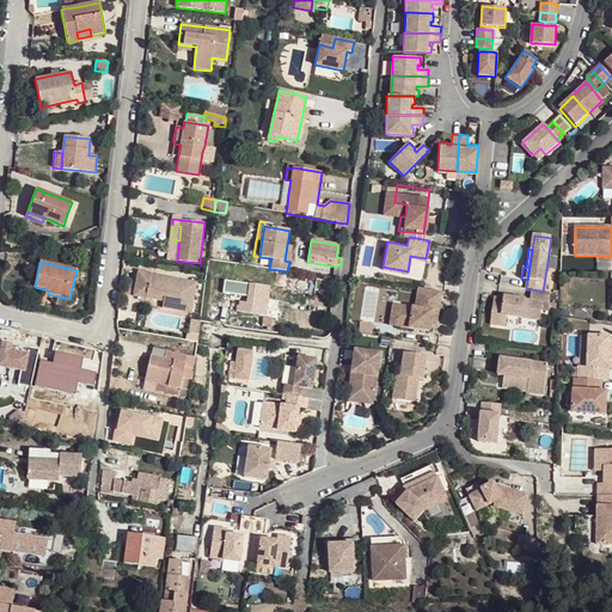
[(138,271),(133,295),(146,298),(146,293),(163,297),(170,298),(169,308),(189,312),(195,283),(150,275),(150,274),(138,271)]
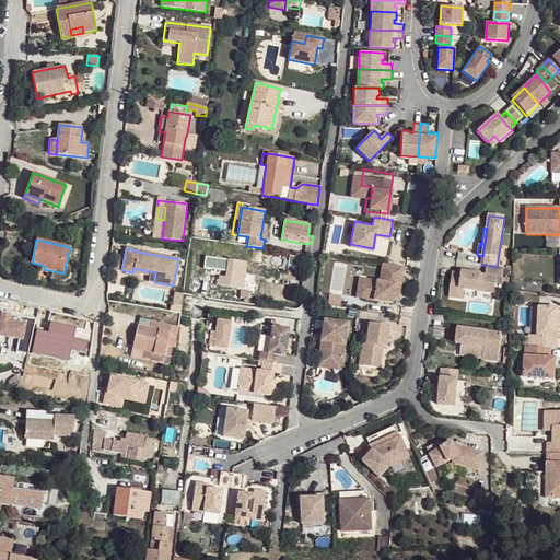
[(228,260),(225,278),(219,277),(219,286),(235,288),(236,277),(245,278),(247,263),(228,260)]
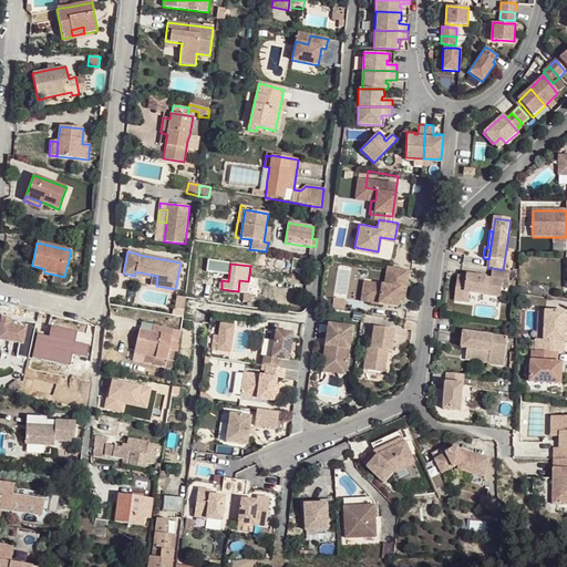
[(503,270),(493,268),(492,279),(467,275),(466,277),(457,276),(454,300),(468,302),(470,292),(500,297),(502,288),(508,288),(511,271),(503,270)]
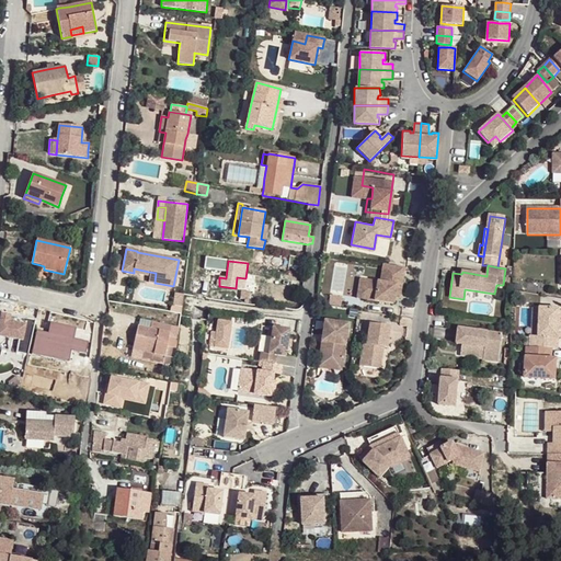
[(134,268),(134,273),(149,276),(148,282),(155,283),(156,273),(149,272),(134,268)]
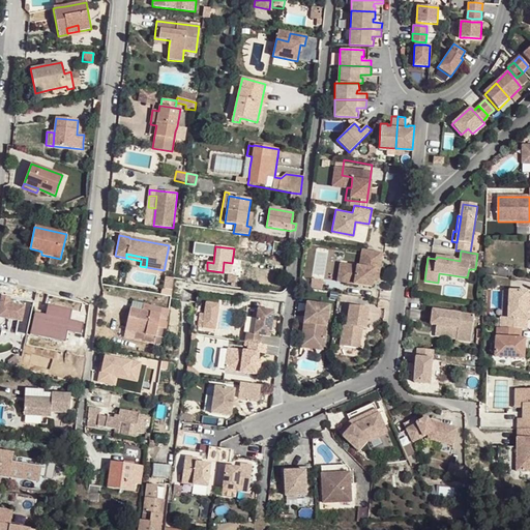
[(380,262),(364,260),(363,267),(358,267),(346,264),(343,283),(371,287),(372,281),(374,269),(379,270),(380,262)]
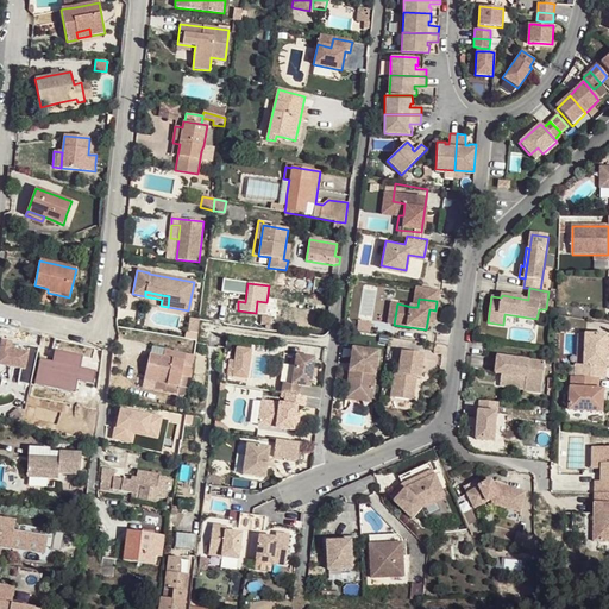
[(257,301),(256,313),(265,314),(267,302),(257,301)]
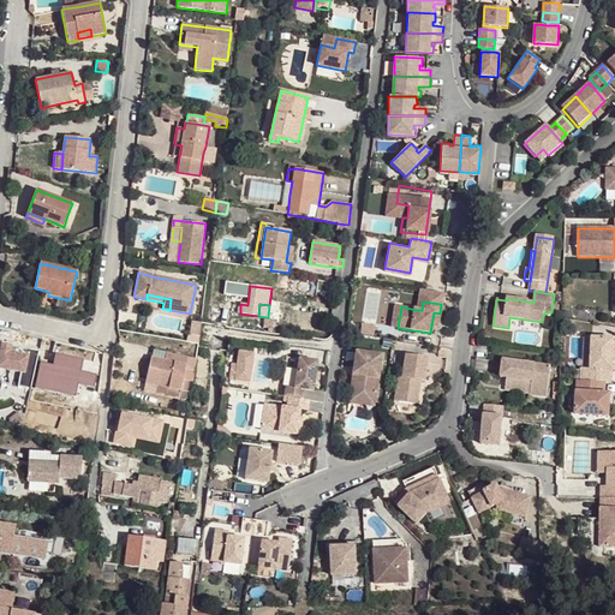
[(401,306),(394,305),(390,327),(398,328),(401,306)]
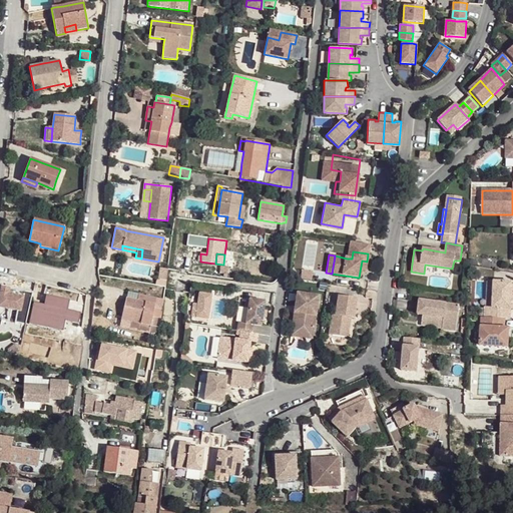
[(168,268),(160,267),(159,278),(166,279),(168,271),(168,268)]
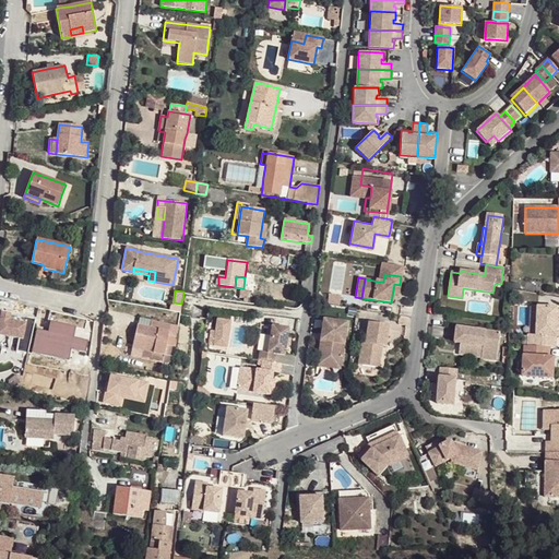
[(558,308),(538,307),(537,335),(528,334),(528,346),(549,347),(557,347),(558,308)]
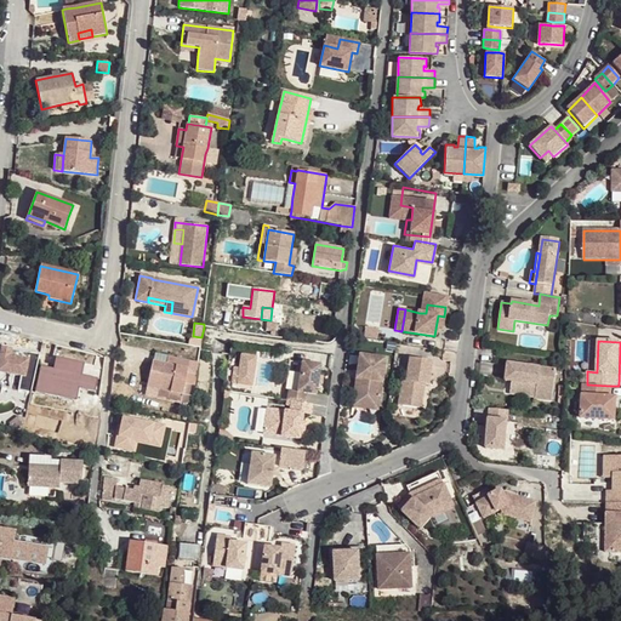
[(0,352),(0,372),(24,377),(30,379),(33,363),(28,362),(29,353),(10,349),(5,349),(1,348),(0,352)]
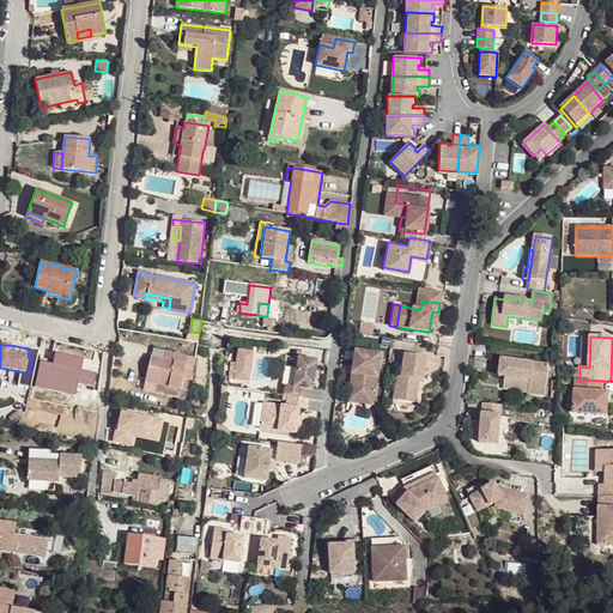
[(234,350),(231,381),(250,382),(253,351),(234,350)]
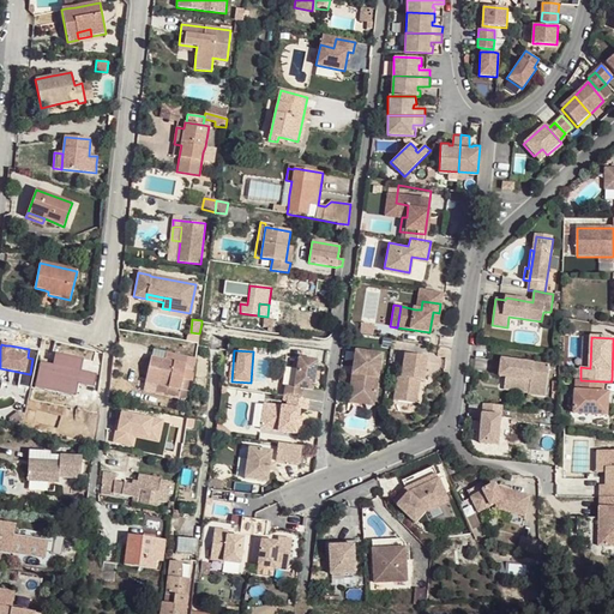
[(185,368),(188,356),(164,351),(162,361),(162,363),(185,368)]
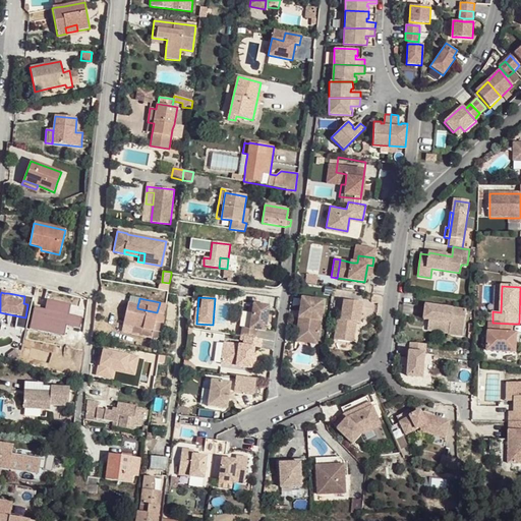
[(223,324),(228,300),(219,298),(214,321),(223,324)]
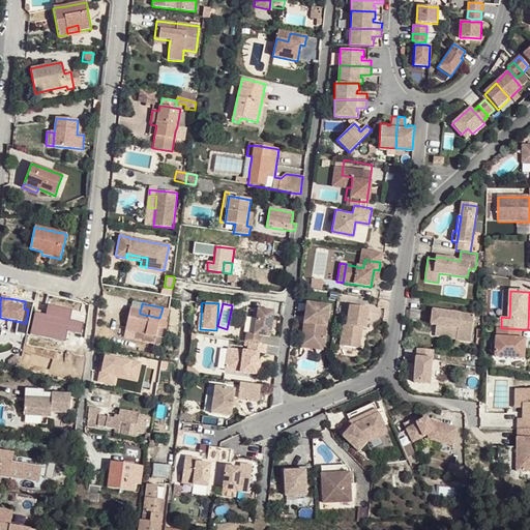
[(305,304),(300,344),(322,346),(327,306),(305,304)]
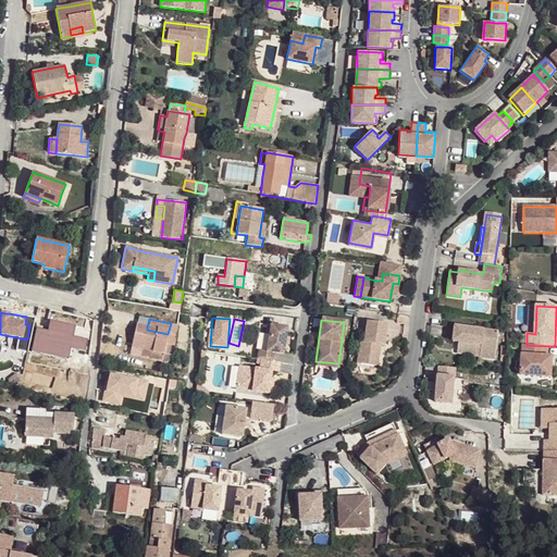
[(37,327),(32,351),(54,356),(57,345),(71,348),(74,336),(76,326),(63,323),(50,321),(48,330),(37,327)]
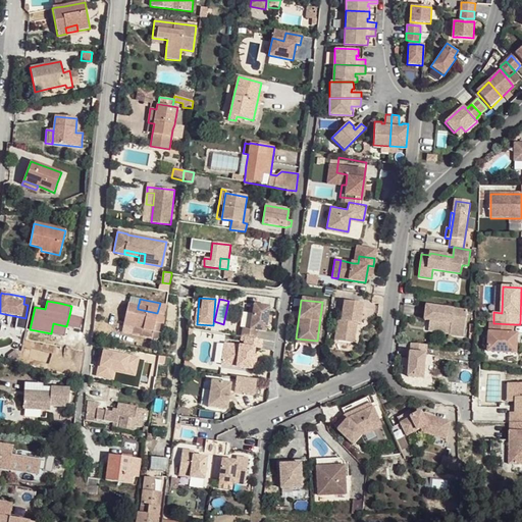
[(336,320),(333,342),(353,344),(356,324),(359,324),(361,304),(343,302),(340,321),(336,320)]
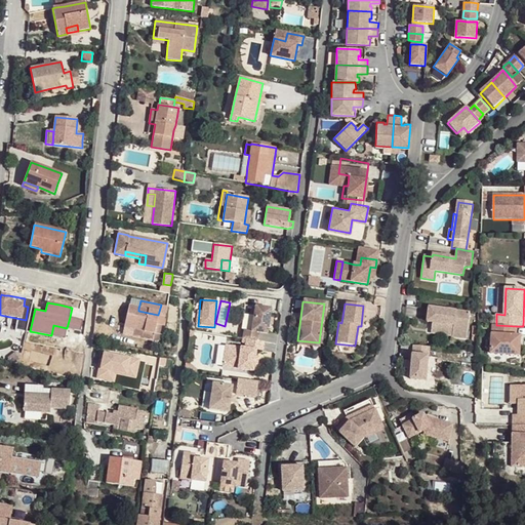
[(127,315),(125,324),(134,326),(134,329),(145,331),(145,330),(154,332),(152,339),(158,340),(160,332),(154,331),(158,315),(138,311),(138,309),(129,307),(127,315)]
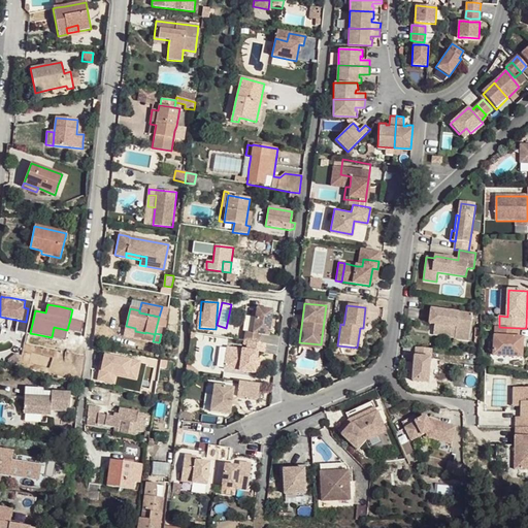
[(249,340),(260,342),(262,334),(269,335),(271,323),(273,310),(258,308),(254,333),(246,332),(244,340),(249,340)]
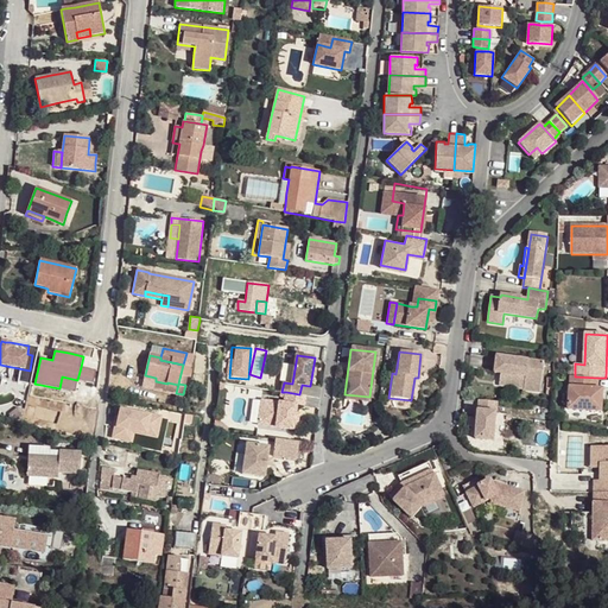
[(504,356),(501,373),(526,377),(524,390),(542,392),(545,362),(504,356)]
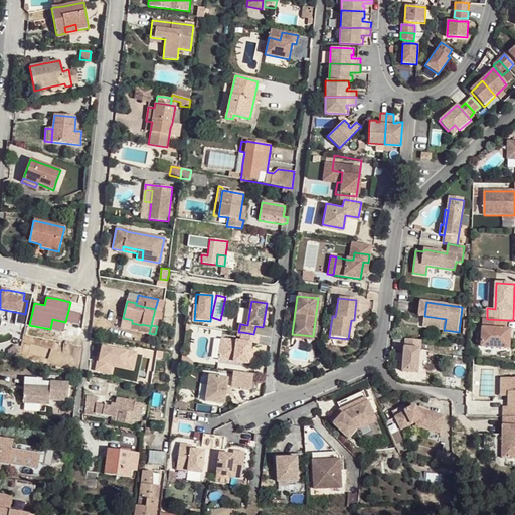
[(82,314),(68,311),(65,322),(80,325),(82,314)]
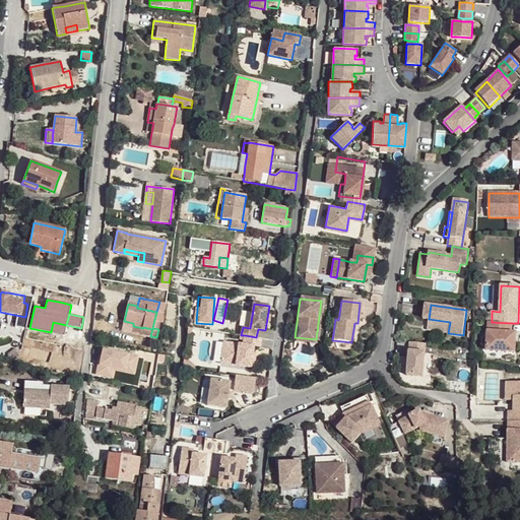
[(19,320),(17,329),(25,330),(26,322),(19,320)]
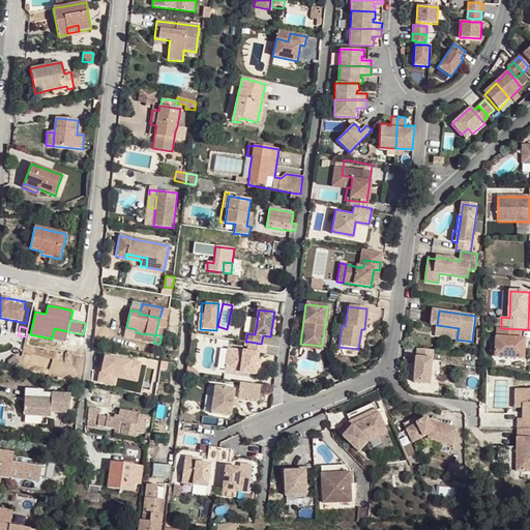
[(52,339),(65,342),(67,331),(54,328),(52,339)]
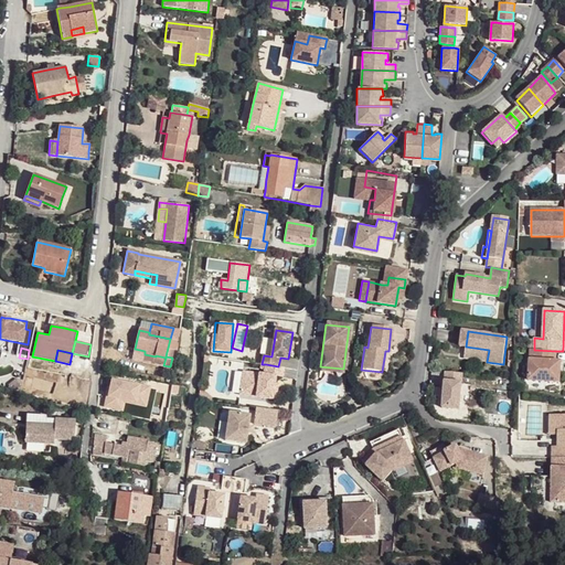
[(534,350),(531,350),(530,380),(560,382),(561,362),(555,362),(555,351),(534,350)]
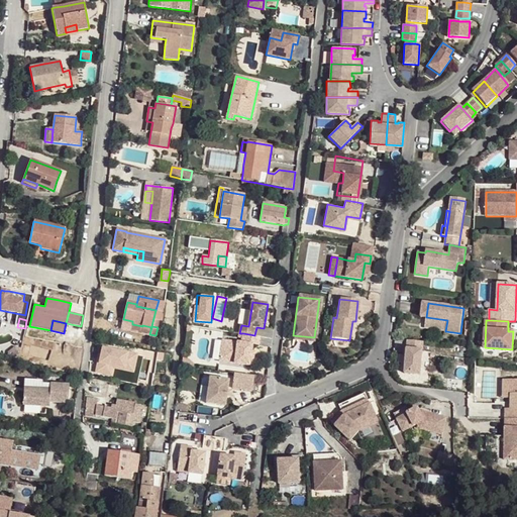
[(254,335),(243,333),(242,342),(223,340),(220,360),(249,366),(250,359),(251,351),(252,344),(260,345),(262,336),(254,335)]
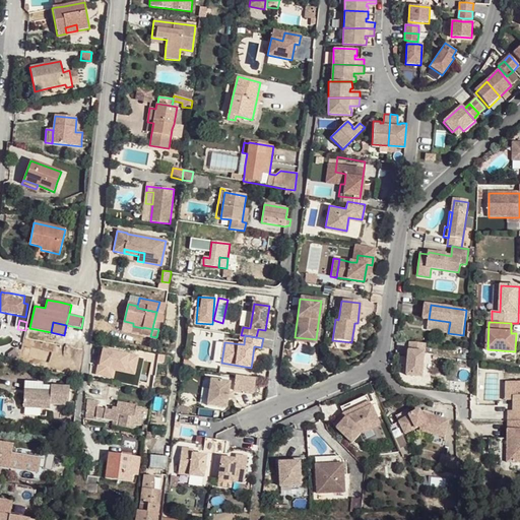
[(410,341),(406,375),(423,377),(426,343),(410,341)]
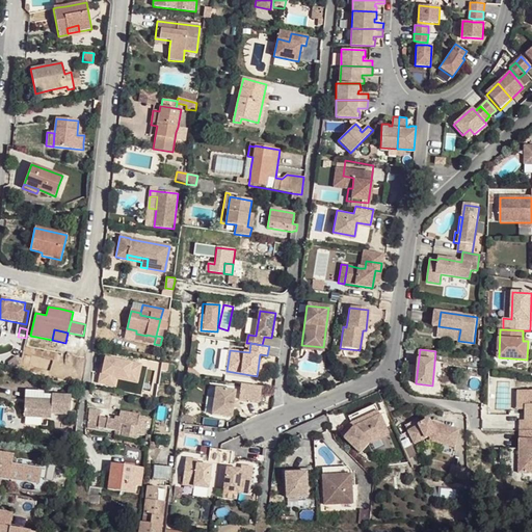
[(261,402),(263,387),(242,383),(240,399),(261,402)]
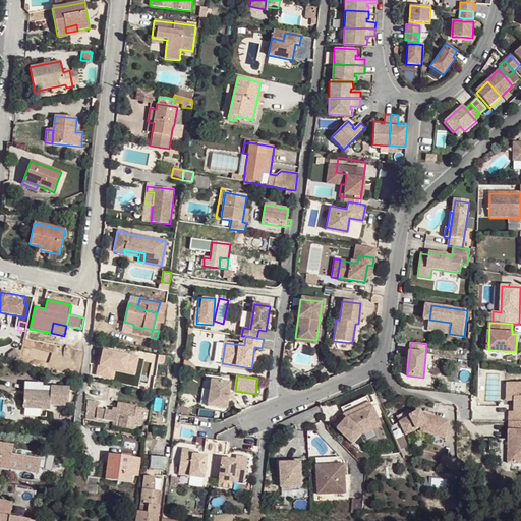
[(231,383),(212,381),(209,405),(228,408),(229,398),(230,393),(231,383)]
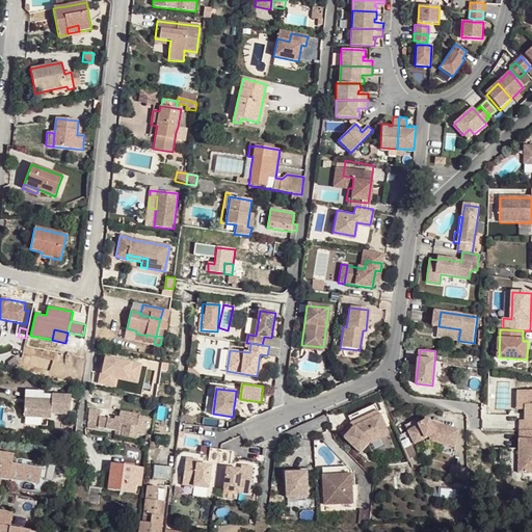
[(522,405),(523,391),(519,391),(517,409),(526,409),(526,405),(522,405)]
